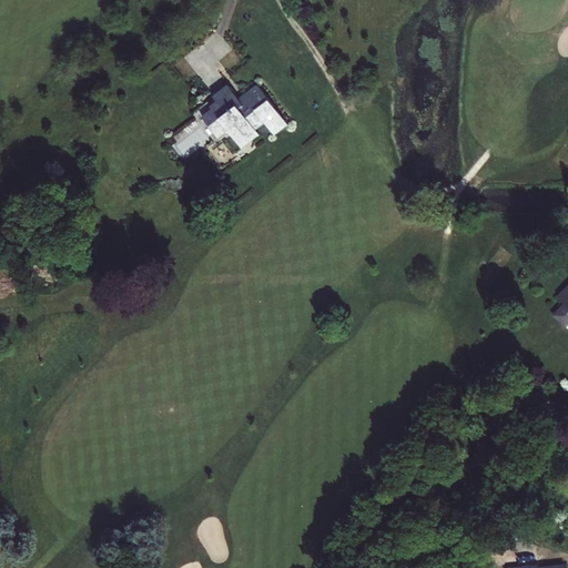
[(240,146),(257,132),(256,130),(264,123),(272,133),(286,122),(256,84),(239,99),(227,84),(213,97),(215,100),(217,103),(211,109),(213,112),(203,119),(216,135),(225,128),(227,131),(240,146)]
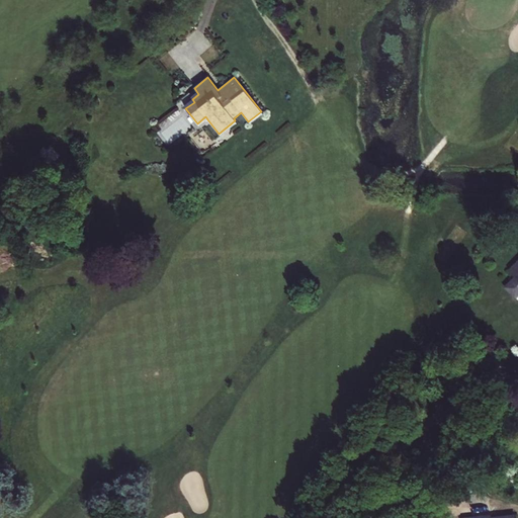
[(183,106),(185,108),(194,102),(192,99),(183,106)]
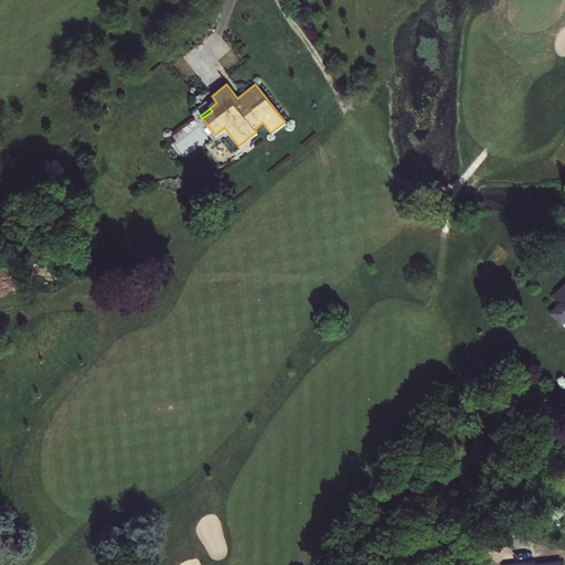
[(285,121),(270,132),(273,136),(287,125),(285,121)]
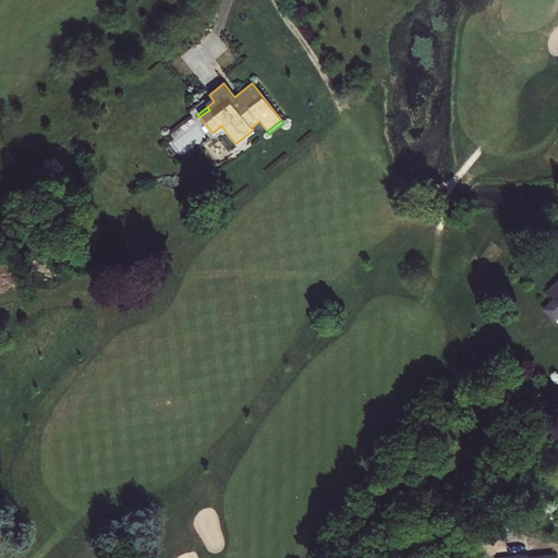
[(214,136),(223,129),(221,125),(213,133),(214,136)]
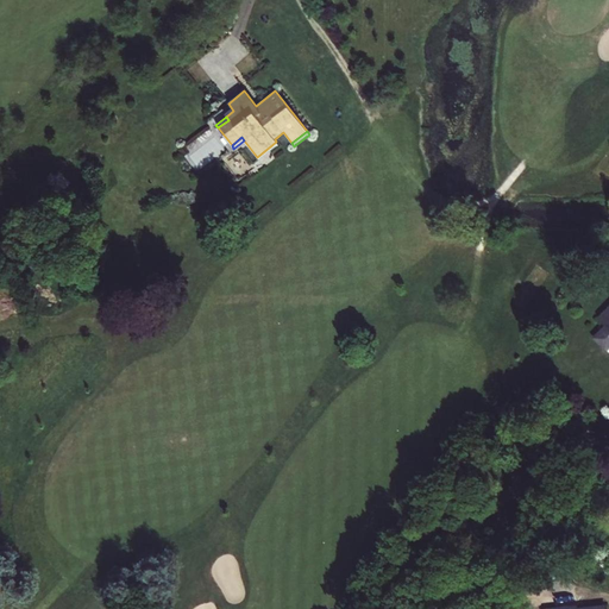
[(278,145),(276,142),(257,157),(259,161),(278,145)]
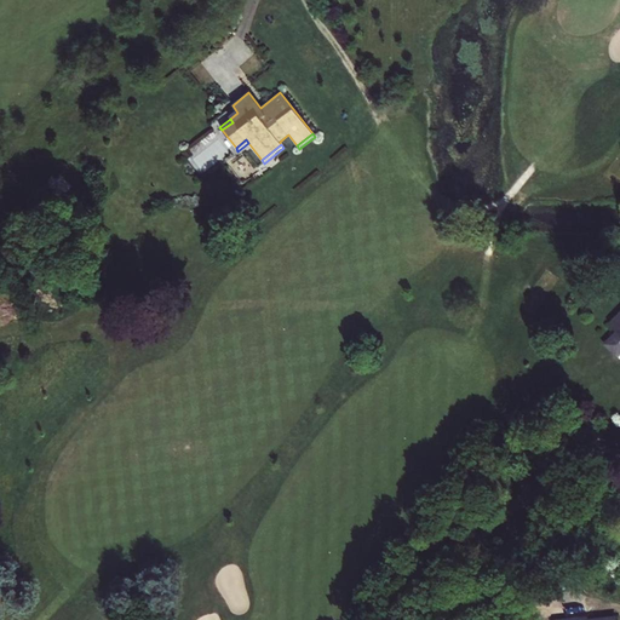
[(619,313),(609,325),(618,332),(610,342),(610,346),(616,352),(619,352),(619,313)]
